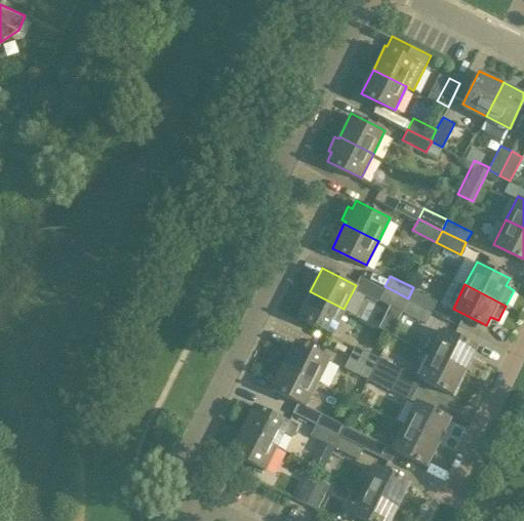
[(408,298),(385,286),(378,297),(402,310),(408,298)]
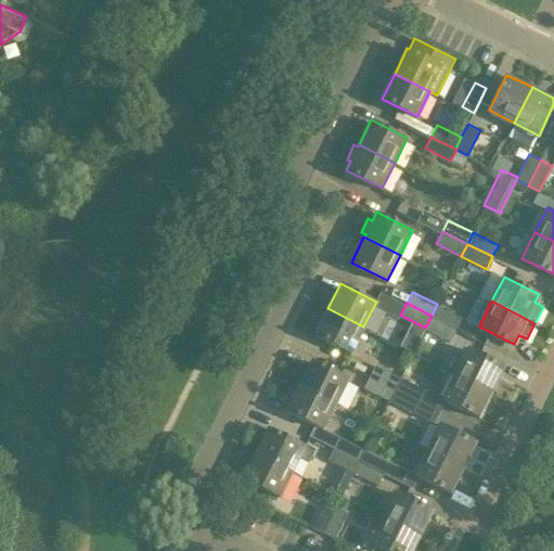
[(437,304),(432,316),(456,328),(462,317),(437,304)]
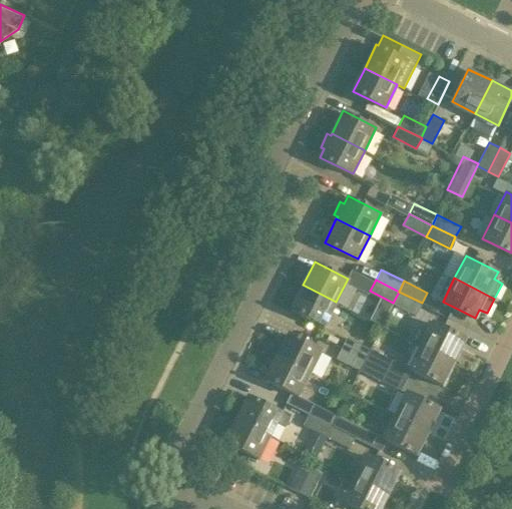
[(292,308),(324,325),(336,302),(303,285),(292,308)]
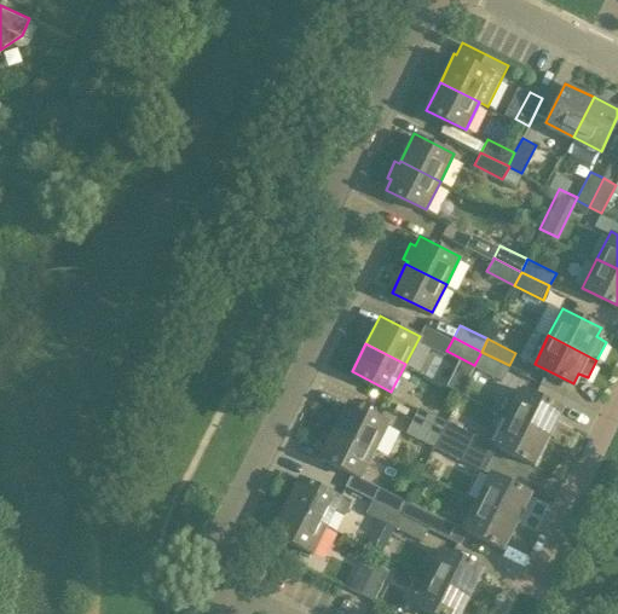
[(481,352),(474,365),(503,380),(509,365),(481,352)]
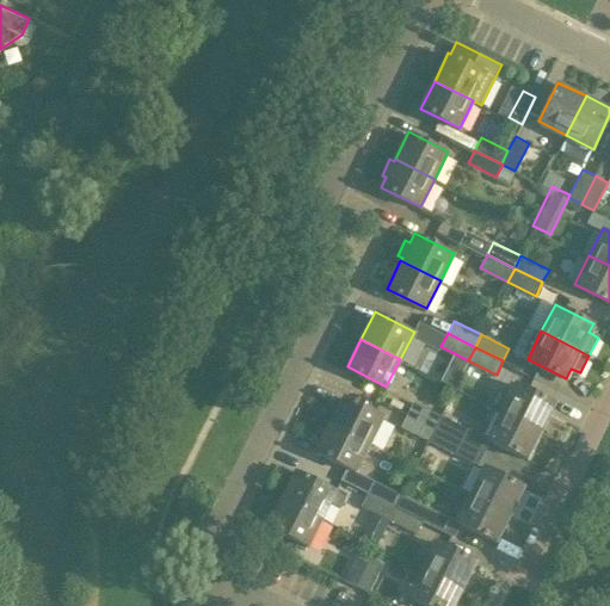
[(453,353),(441,377),(456,385),(468,360),(453,353)]
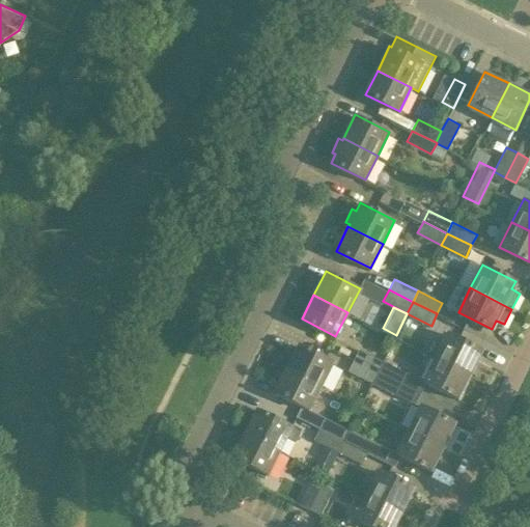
[(482,350),(448,332),(436,356),(470,373),(482,350)]
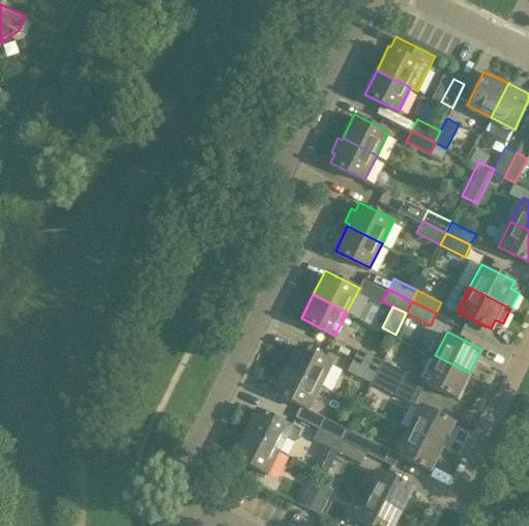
[(331,359),(298,343),(286,367),(319,383),(331,359)]
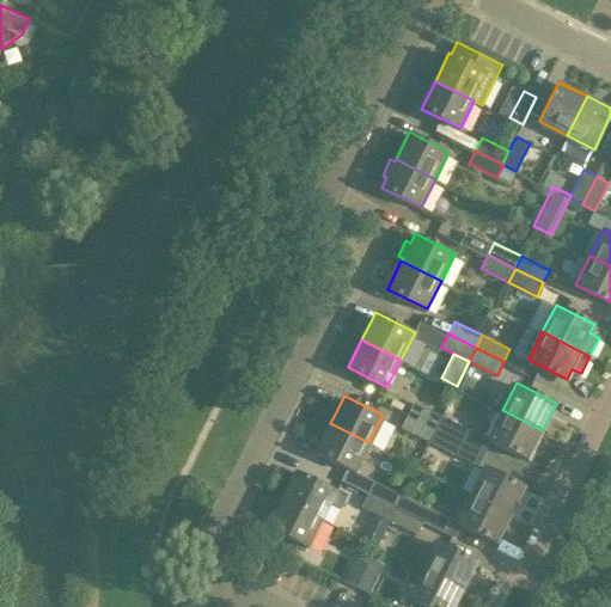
[(437,427),(443,414),(415,400),(409,412),(437,427)]
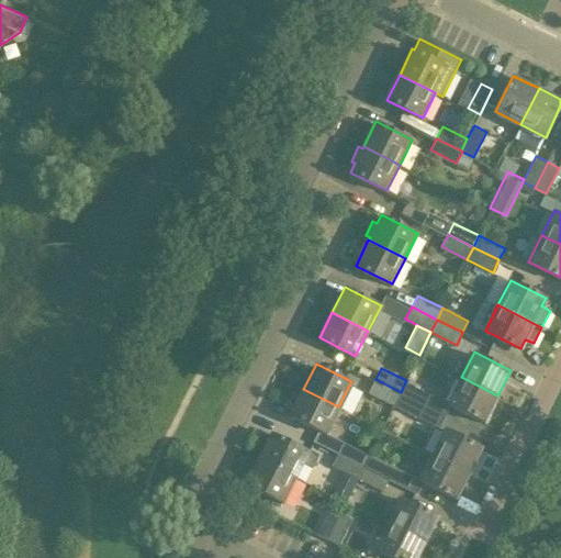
[(449,403),(485,421),(497,395),(461,377),(449,403)]
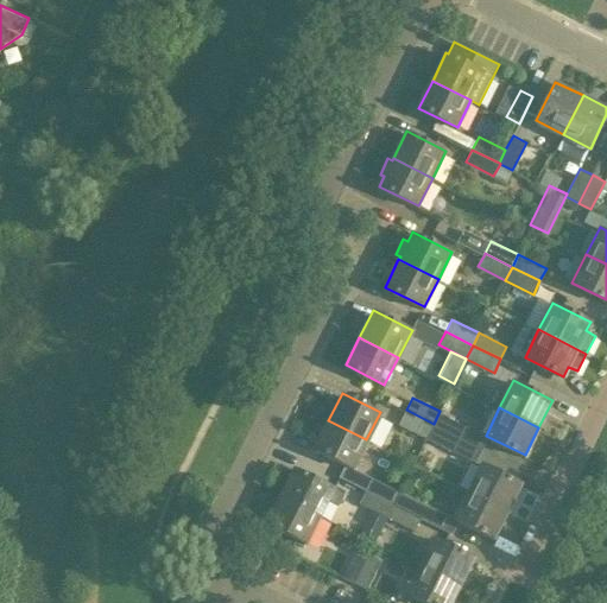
[(434,424),(406,410),(399,423),(427,437),(434,424)]
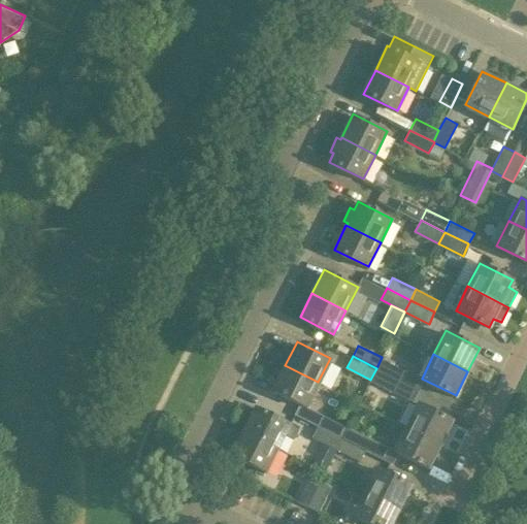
[(382,357),(376,368),(399,380),(405,369),(382,357)]
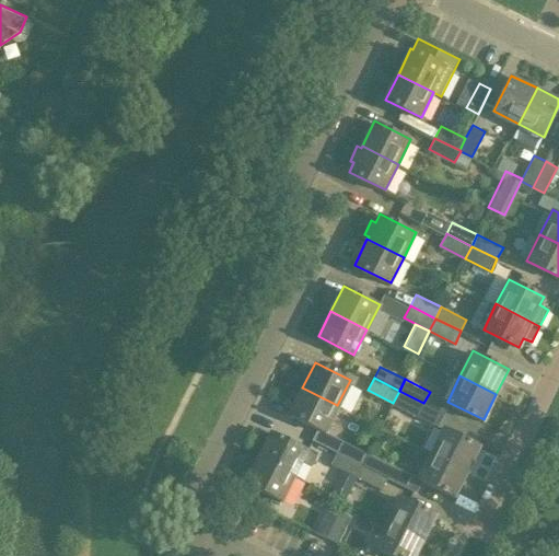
[(290,413),(325,430),(337,405),(302,387),(290,413)]
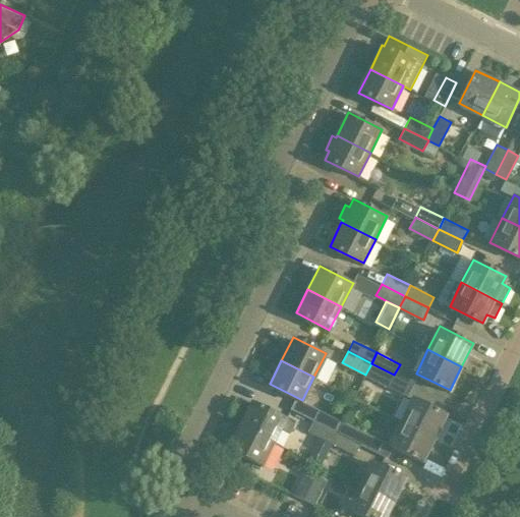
[(371,363),(365,375),(389,386),(394,375),(371,363)]
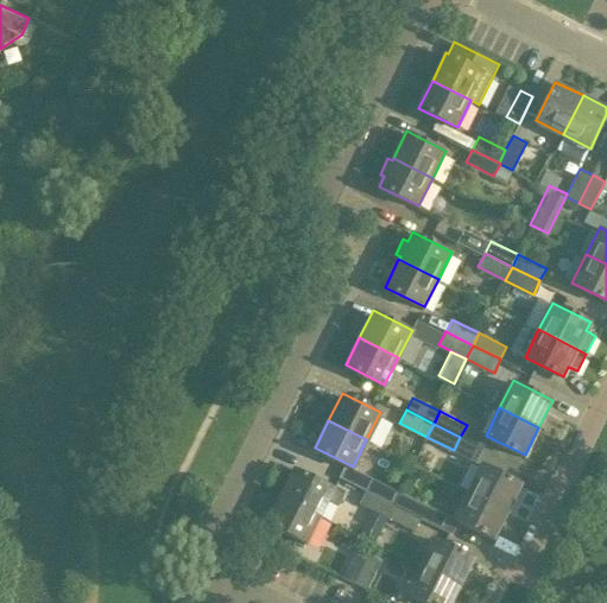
[(522,482),(482,463),(468,490),(507,511),(522,482)]
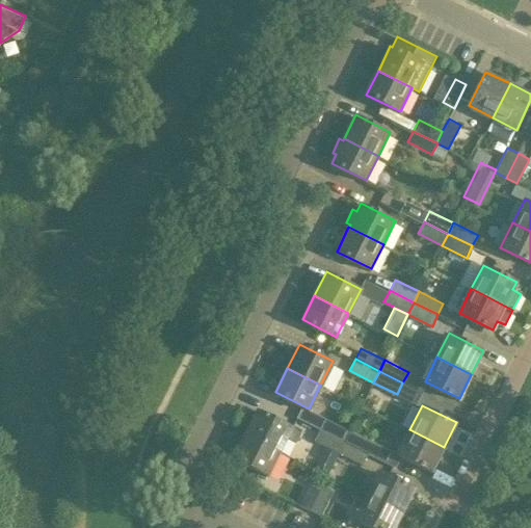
[(302,431),(258,408),(245,433),(280,450),(287,437),(297,441),(302,431)]
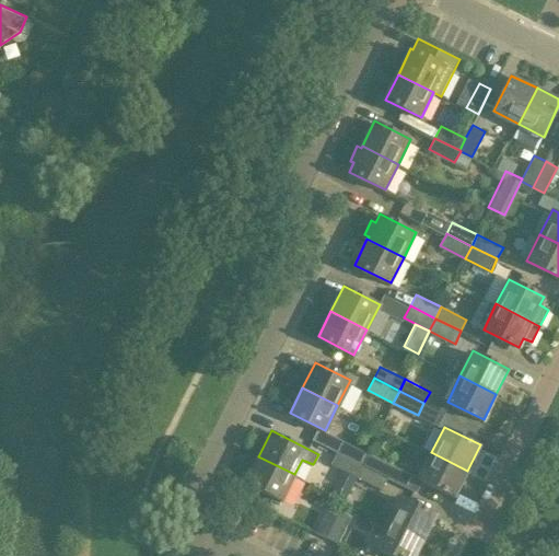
[(363,463),(369,452),(344,439),(338,450),(363,463)]
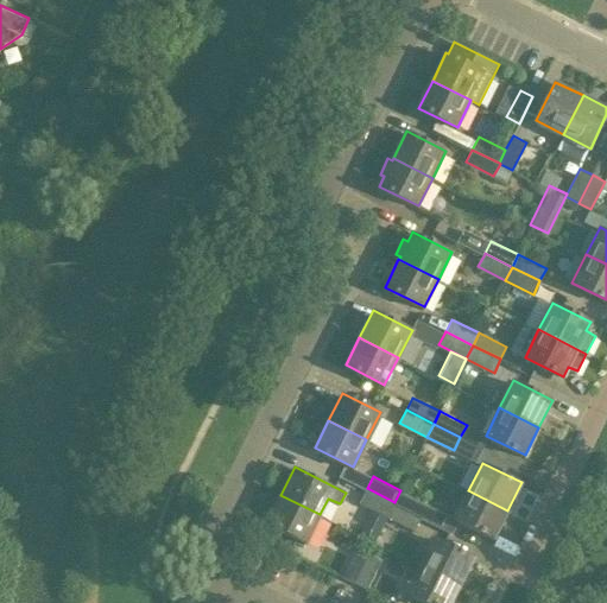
[(394,502),(367,488),(360,502),(387,515),(394,502)]
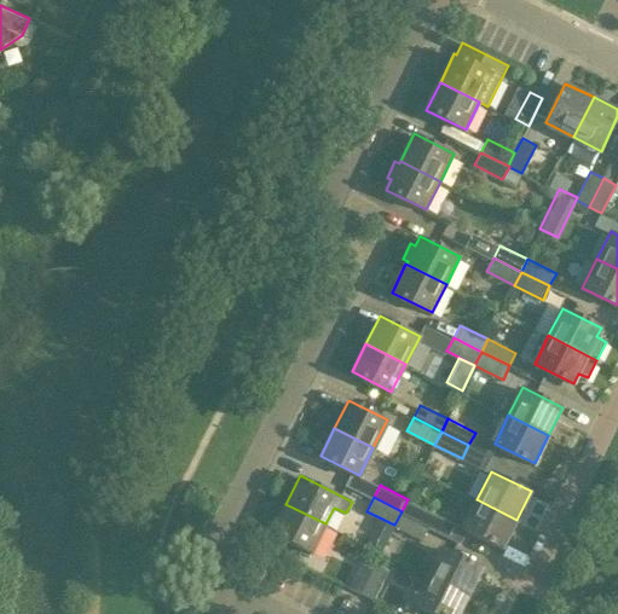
[(408,499),(402,511),(429,526),(437,513),(408,499)]
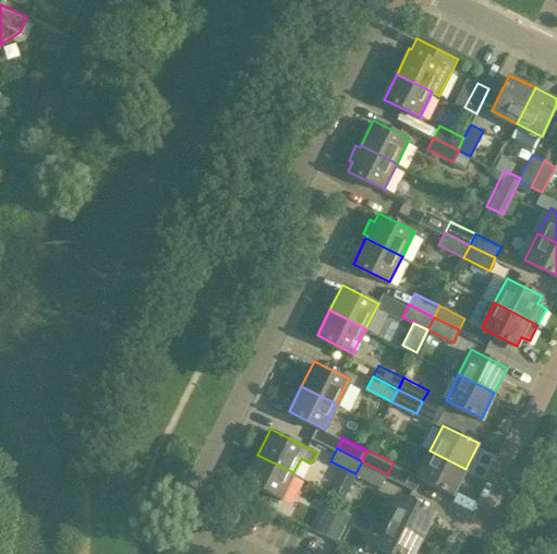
[(418,476),(453,494),(465,469),(430,450),(418,476)]
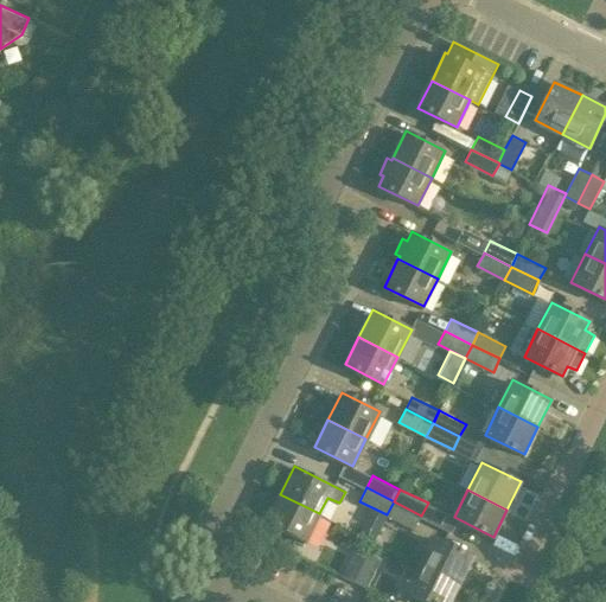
[(267,522),(306,540),(319,513),(280,494),(267,522)]
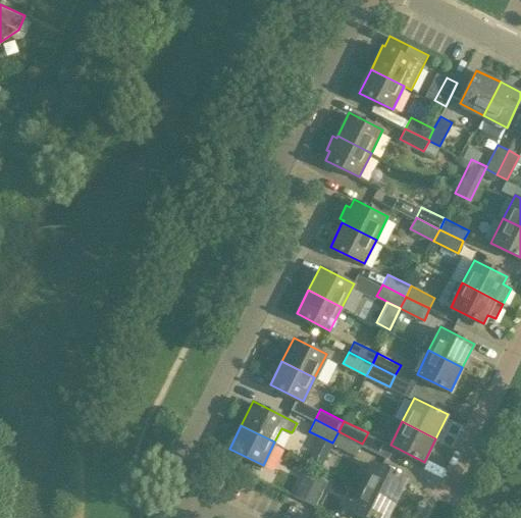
[(339,431),(332,443),(357,455),(362,444),(339,431)]
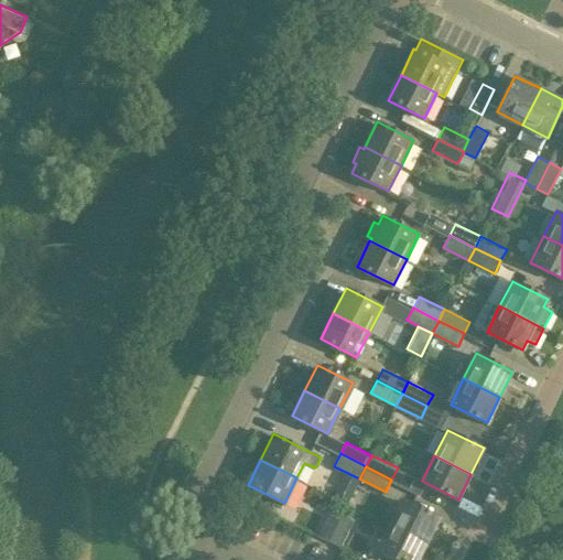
[(440,517),(403,498),(390,525),(426,542),(440,517)]
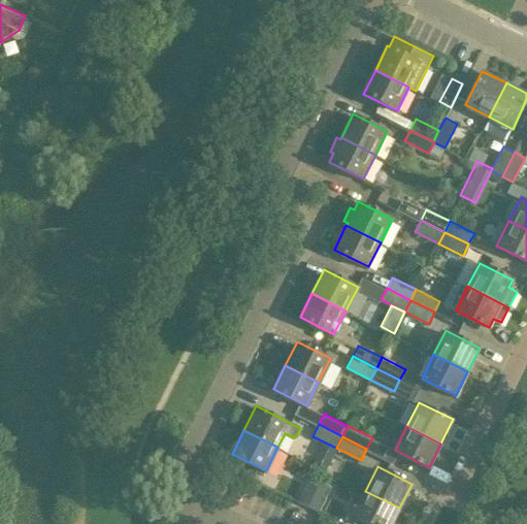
[(309,476),(297,499),(308,504),(320,481),(309,476)]
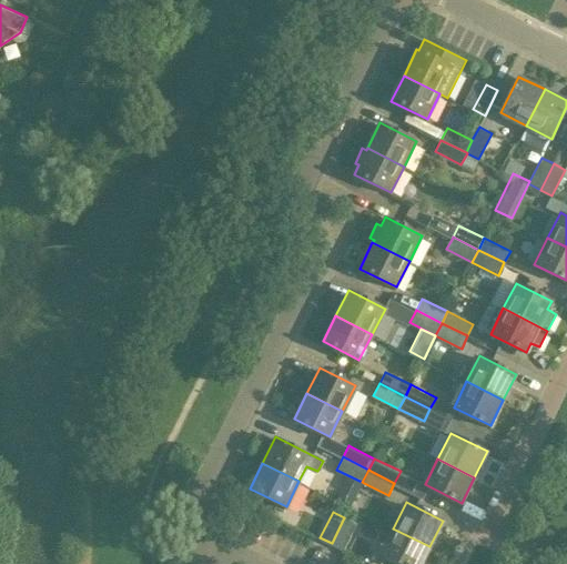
[(343,550),(356,523),(344,517),(332,543),(343,550)]
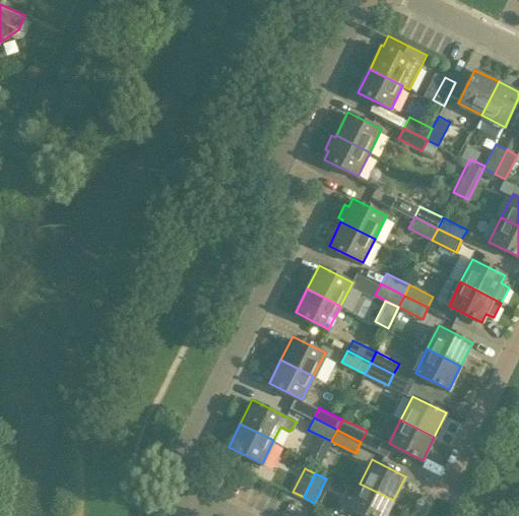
[(348,507),(366,515),(385,515),(393,500),(360,484),(348,507)]
